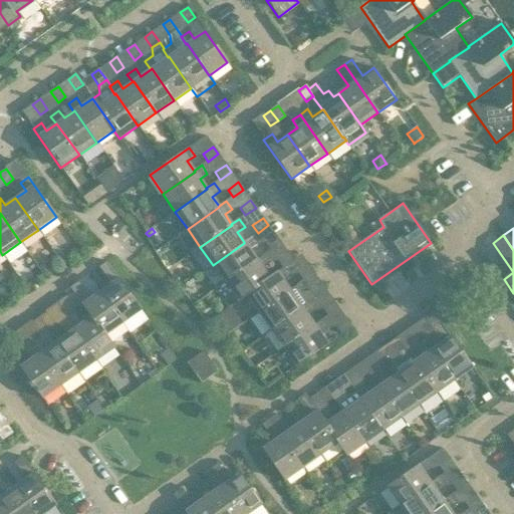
[(251,236),(244,242),(244,243),(213,265),(225,282),(257,260),(256,259),(249,250),(257,245),(251,236)]
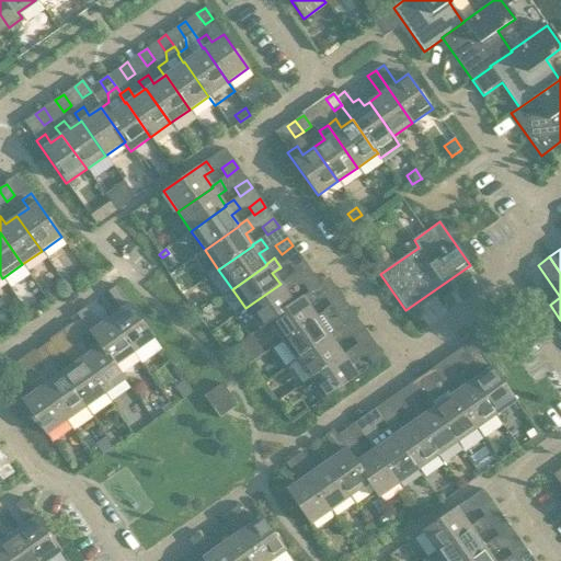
[(295,274),(307,265),(300,258),(289,265),(295,274)]
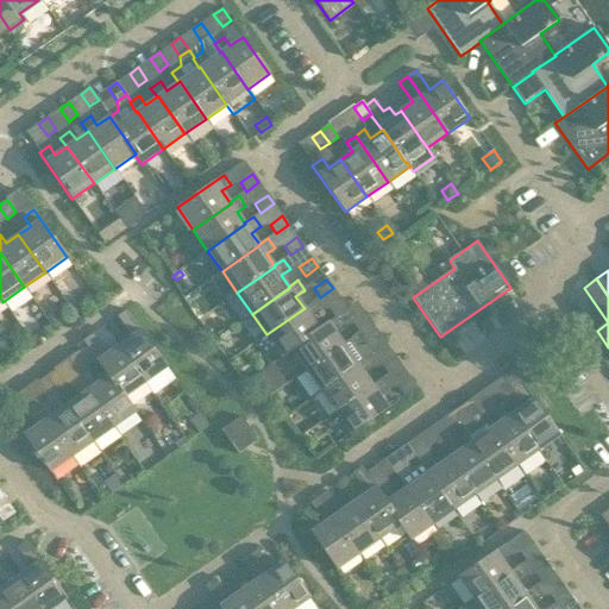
[(328,309),(334,318),(337,316),(347,309),(341,300),(328,309)]
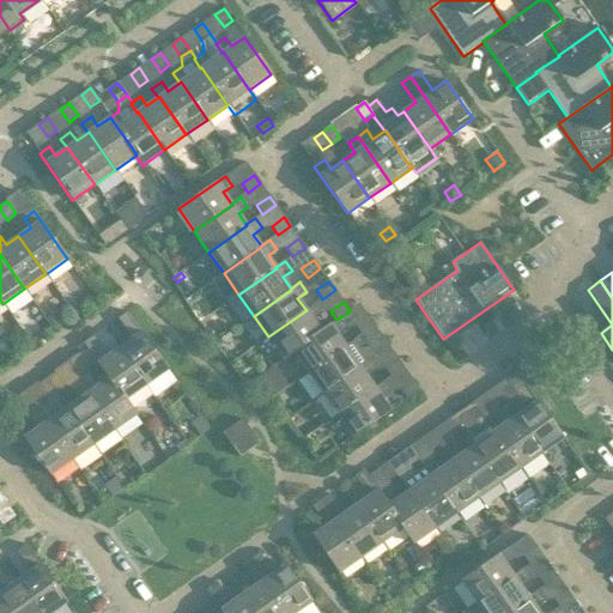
[(284,359),(293,352),(292,352),(321,332),(321,331),(313,320),(322,314),(315,303),(305,309),(307,310),(268,337),(284,359)]
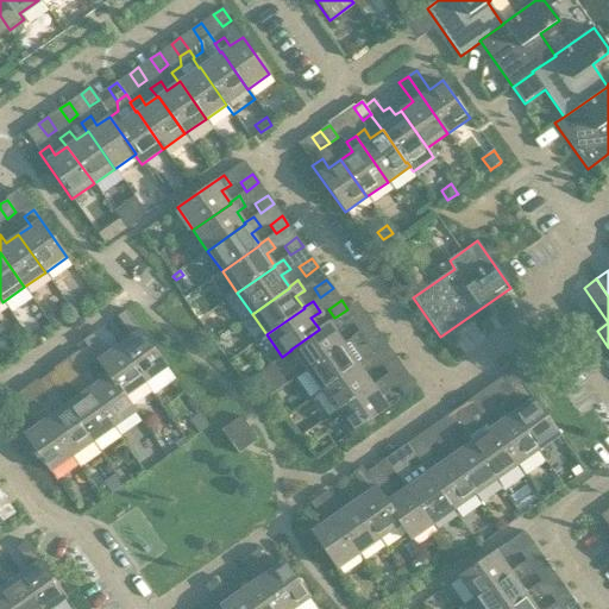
[(131,337),(119,345),(145,383),(167,368),(126,311),(117,316),(131,337)]
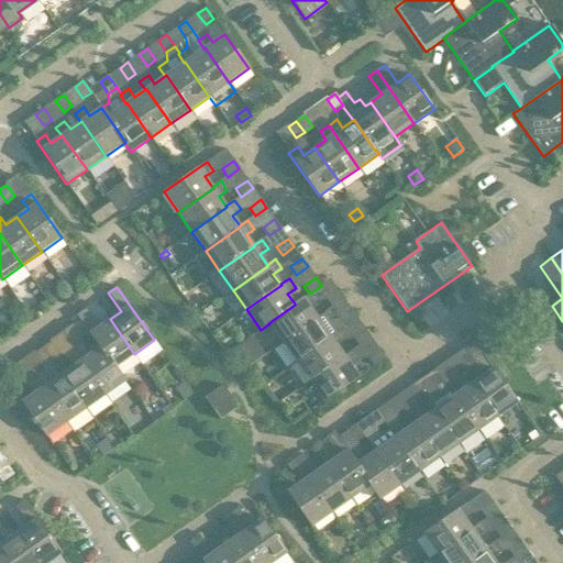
[(48,289),(43,294),(47,300),(53,297),(48,289)]
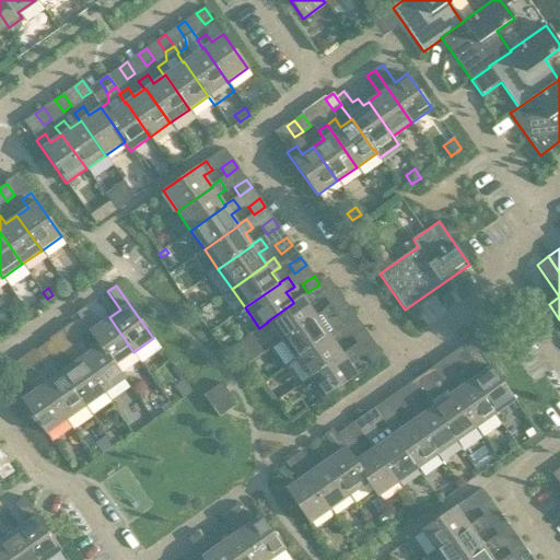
[(337,290),(325,298),(330,306),(342,298),(337,290)]
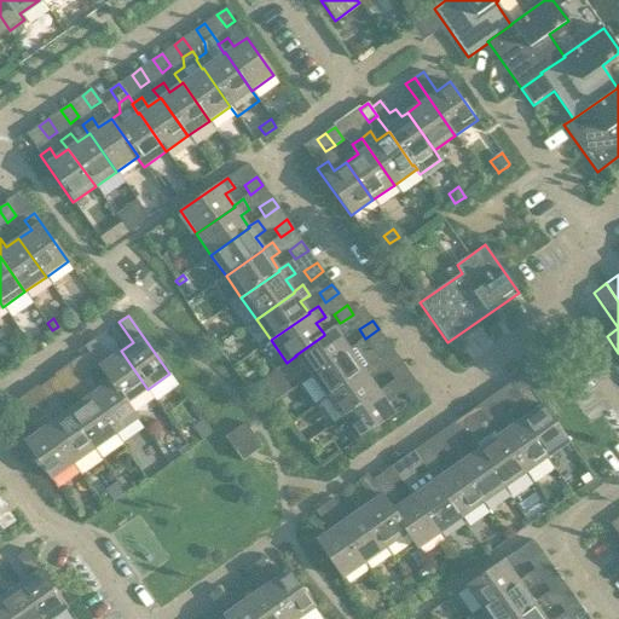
[(295,356),(296,356),(311,376),(350,350),(348,348),(340,337),(350,331),(342,322),(340,323),(324,334),(324,335),(295,356)]
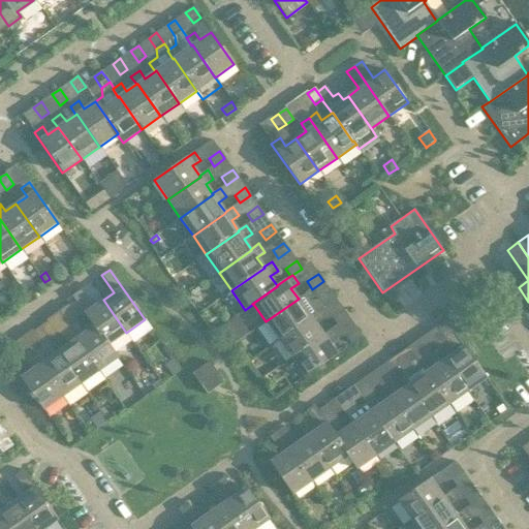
[(83,313),(93,327),(94,325),(107,345),(109,345),(126,333),(103,300),(92,308),(80,290),(71,297),(75,302),(84,312),(83,313)]
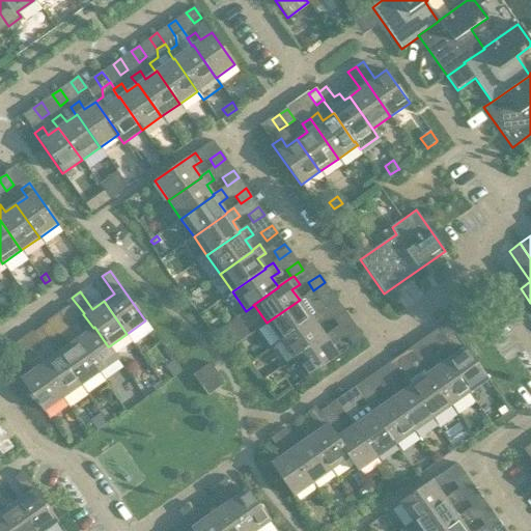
[(307,294),(299,299),(300,300),(267,323),(279,341),(312,318),(311,317),(319,312),(320,313),(327,309),(320,301),(312,302),(307,294)]
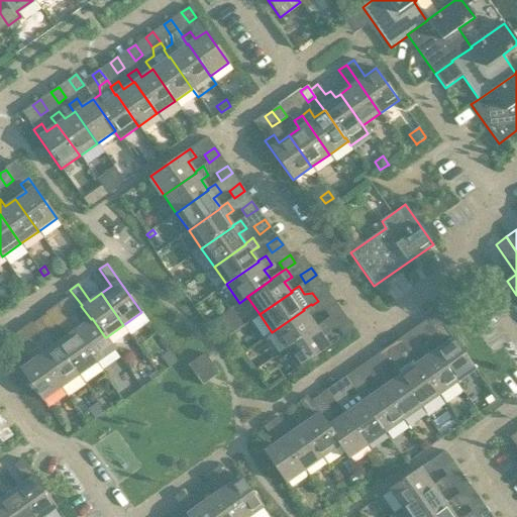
[(318,301),(328,293),(323,286),(312,293),(318,301)]
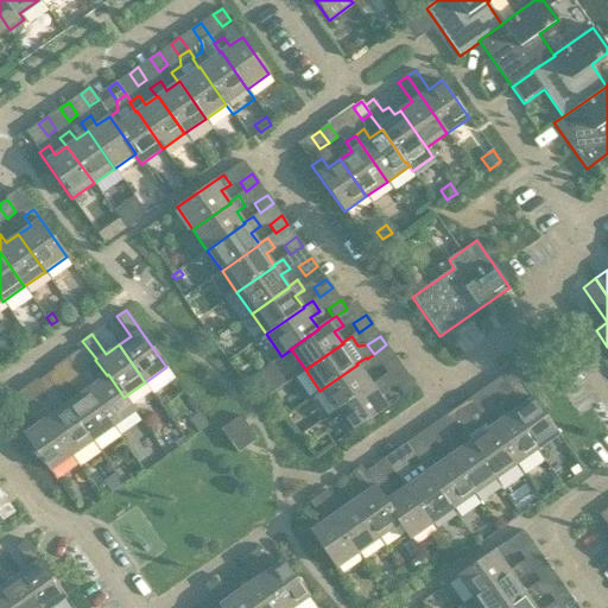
[(88,365),(95,360),(96,359),(87,347),(80,353),(88,365)]
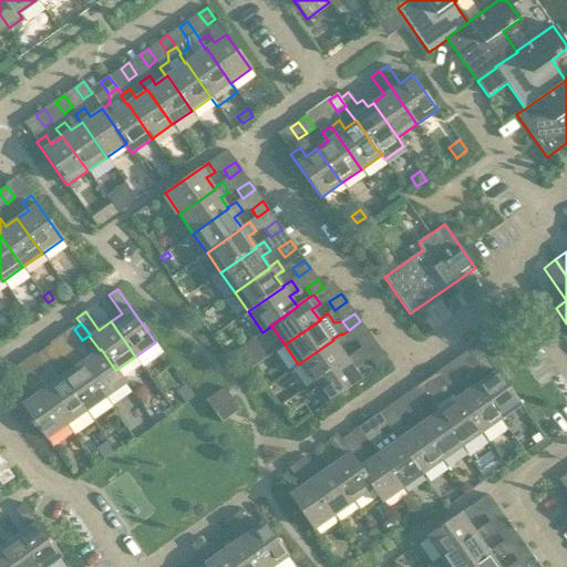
[(373,341),(368,332),(357,341),(362,349),(373,341)]
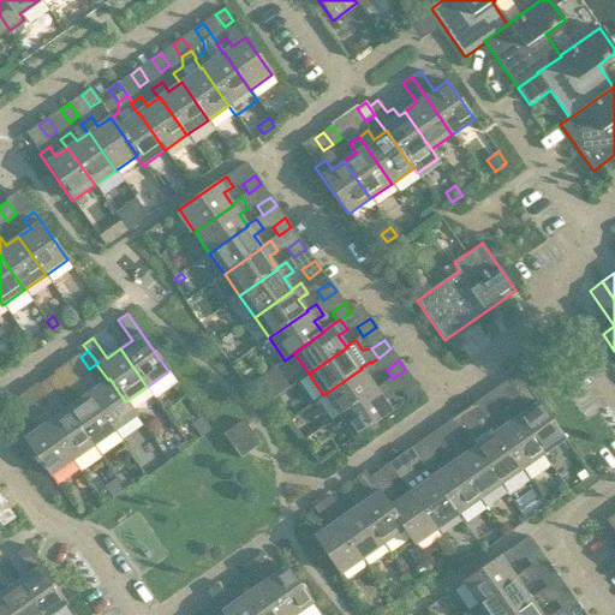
[(323,395),(339,417),(376,390),(376,389),(368,377),(377,371),(371,363),(370,362),(360,368),(362,369),(323,395)]
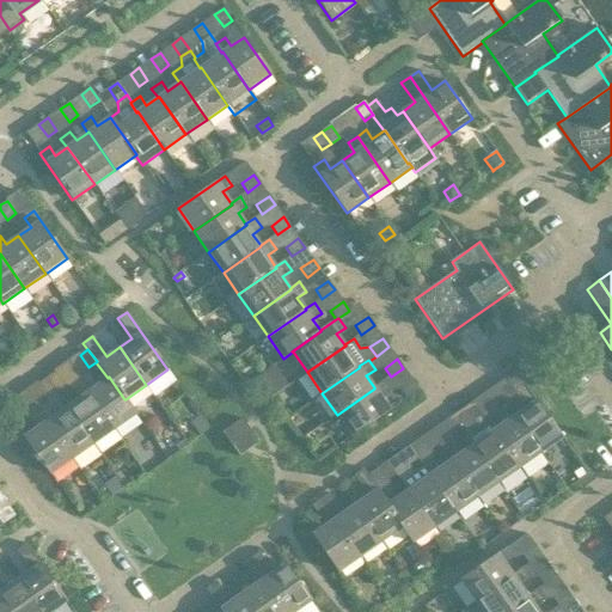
[(55,372),(47,378),(55,391),(63,385),(55,372)]
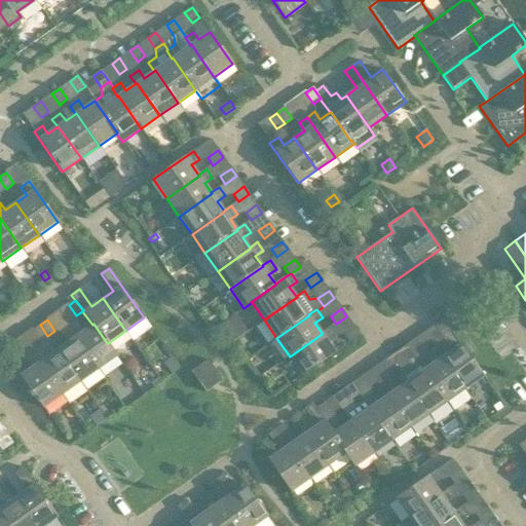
[(450,330),(443,320),(436,325),(443,335),(450,330)]
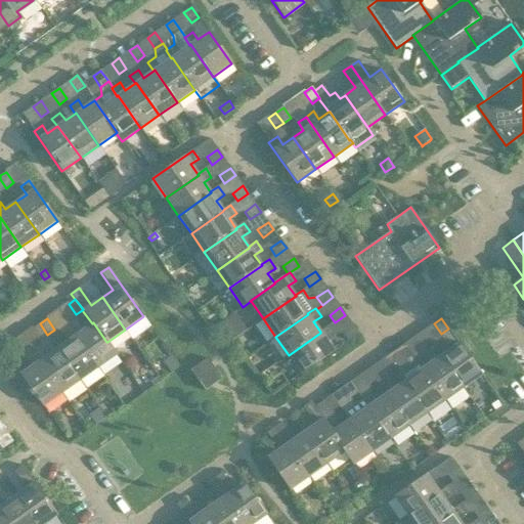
[(117,354),(107,342),(106,342),(93,322),(92,323),(83,331),(77,322),(70,328),(98,367),(117,354)]
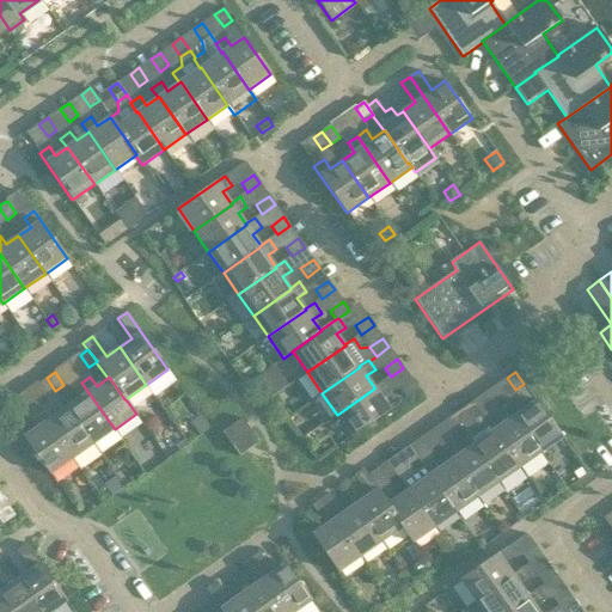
[(55,391),(47,378),(37,384),(47,397),(55,391)]
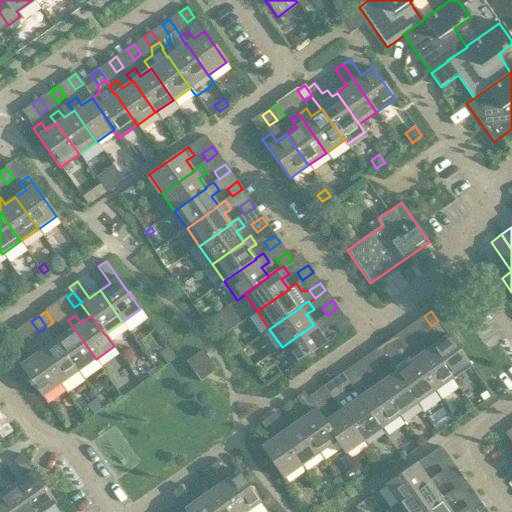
[(320,318),(313,324),(313,325),(282,347),(295,365),(326,343),(318,332),(326,327),(320,318)]
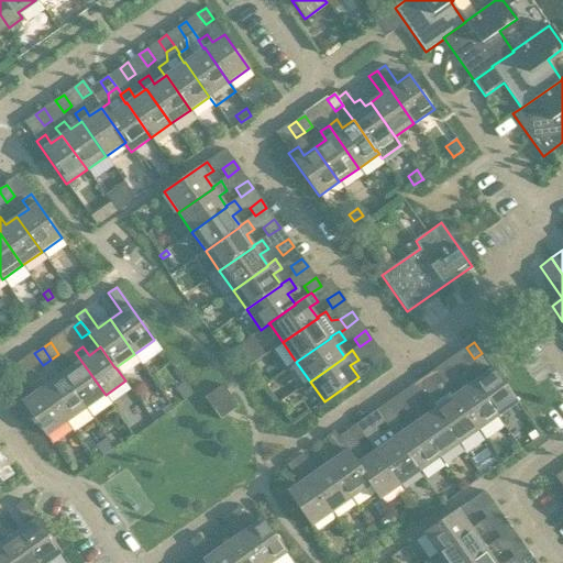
[(379,350),(367,359),(373,366),(385,359),(379,350)]
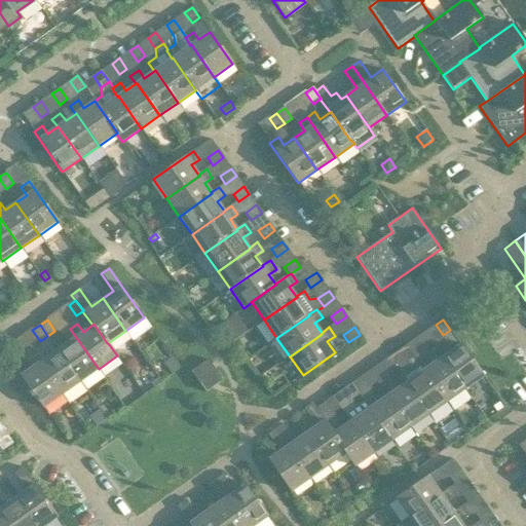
[(80,382),(99,369),(70,329),(62,334),(68,342),(58,349),(80,382)]
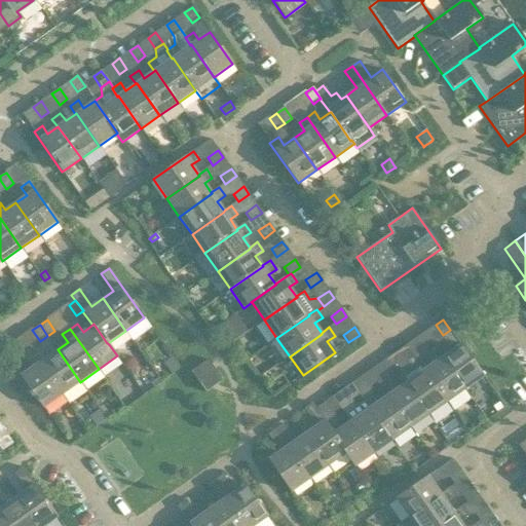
[(433,343),(424,332),(417,337),(424,348),(433,343)]
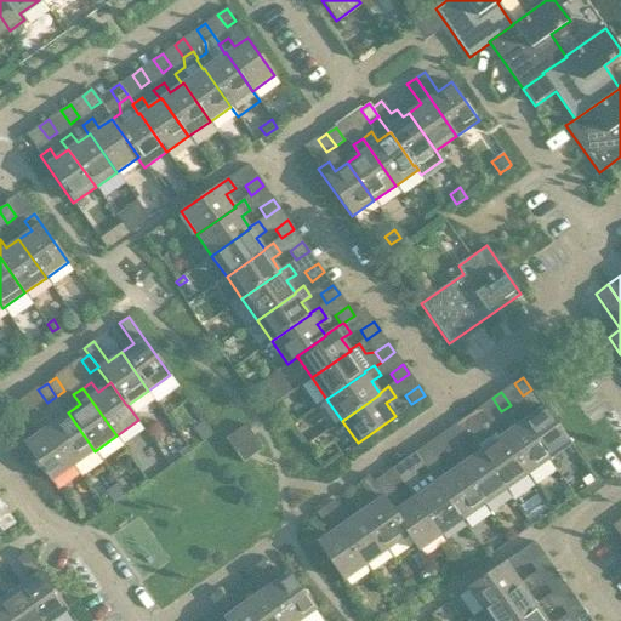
[(514,412),(520,422),(522,421),(548,460),(571,444),(543,405),(530,415),(524,405),(514,412)]
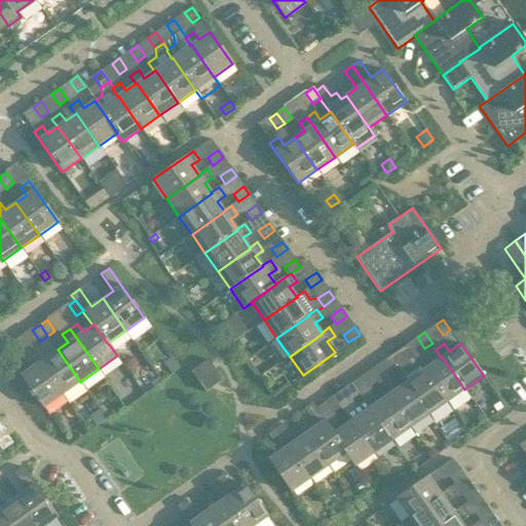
[(3,351),(11,362),(19,357),(11,345),(3,351)]
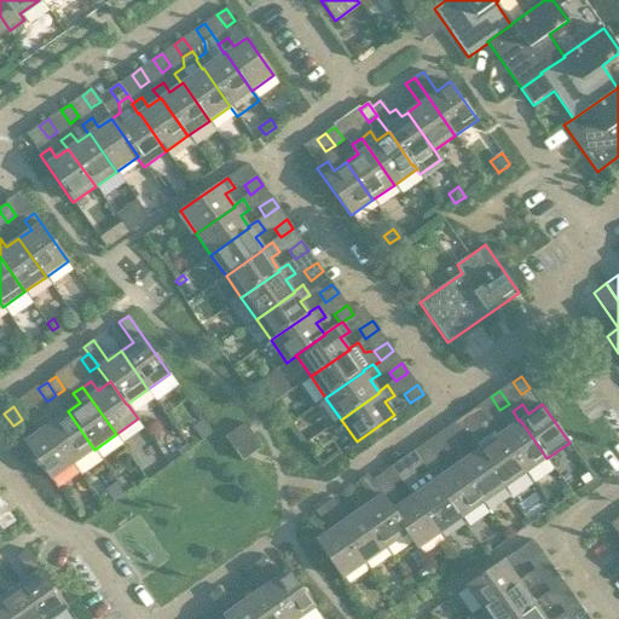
[(504,489),(526,473),(499,435),(498,435),(491,427),(492,426),(479,406),(469,412),(479,424),(480,434),(469,441),(476,451),(478,450),(504,489)]
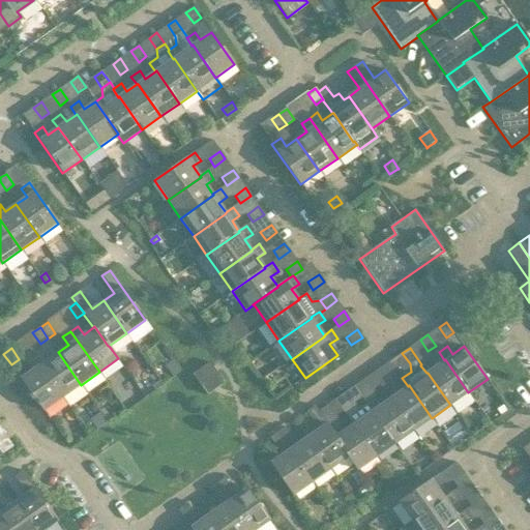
[(62,398),(81,385),(58,352),(47,360),(41,352),(34,357),(62,398)]
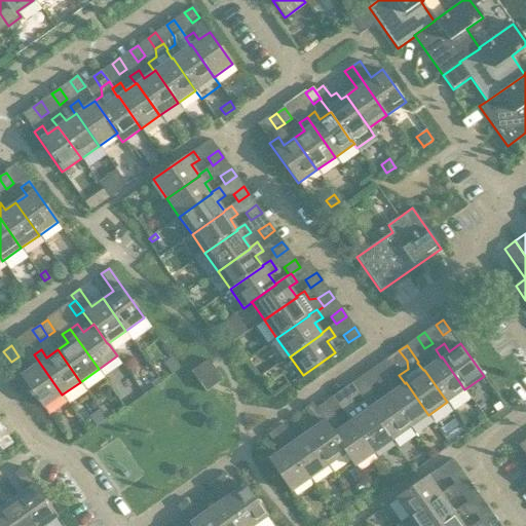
[(43,408),(62,395),(34,354),(26,360),(32,368),(21,376),(43,408)]
